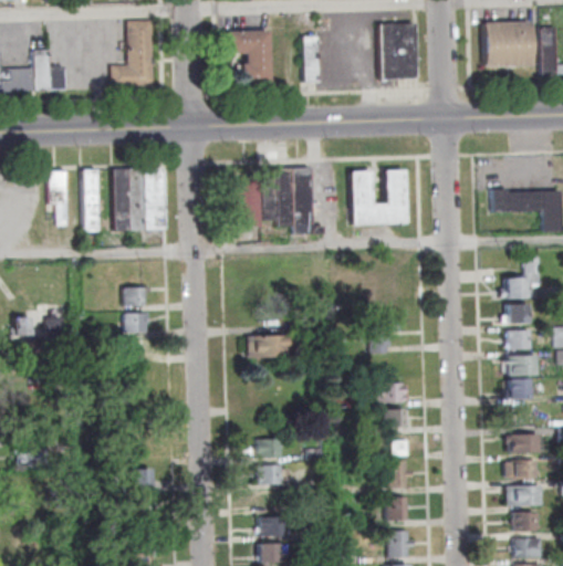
[(154,19),(127,19),(127,64),(113,64),(113,87),(155,87),(154,19)]
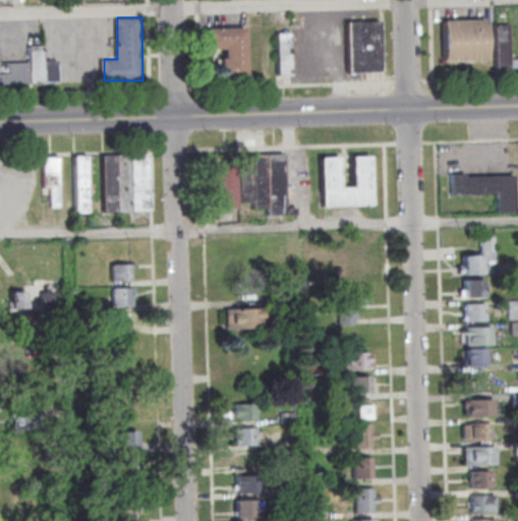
[(384,71),(383,18),(349,19),(350,72),(384,71)]
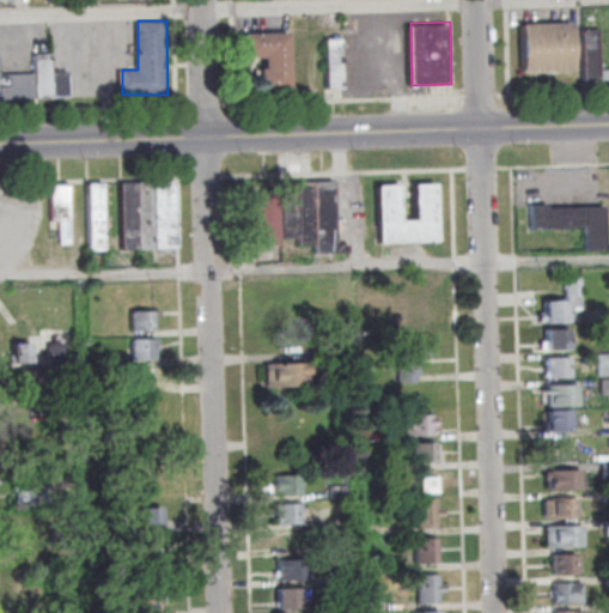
[(524,72),(523,25),(573,24),(574,71),(524,72)]
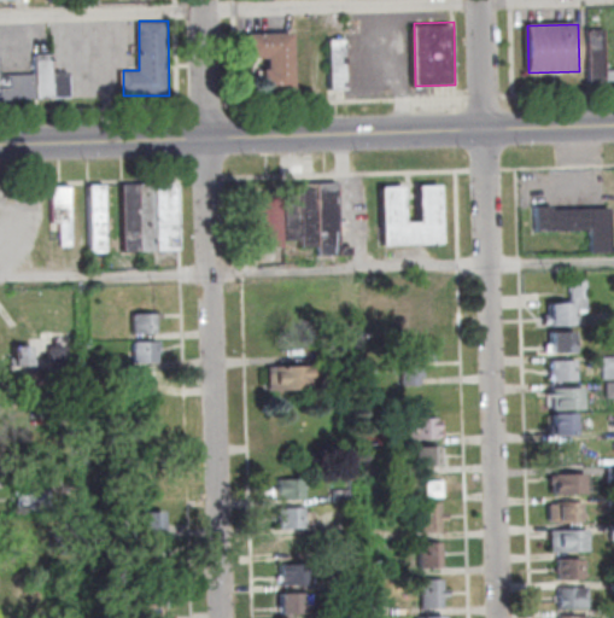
[(607,82),(591,83),(589,30),(604,30),(606,71),(607,82)]
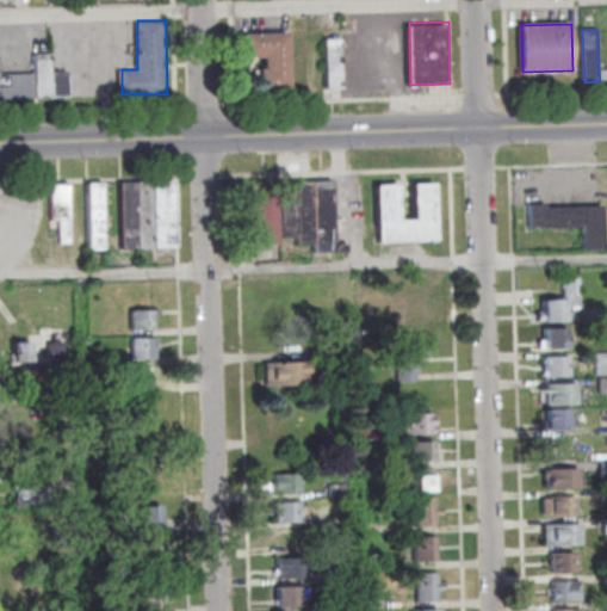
[(290,31),(245,31),(245,56),(260,56),(260,90),(290,88),(290,31)]
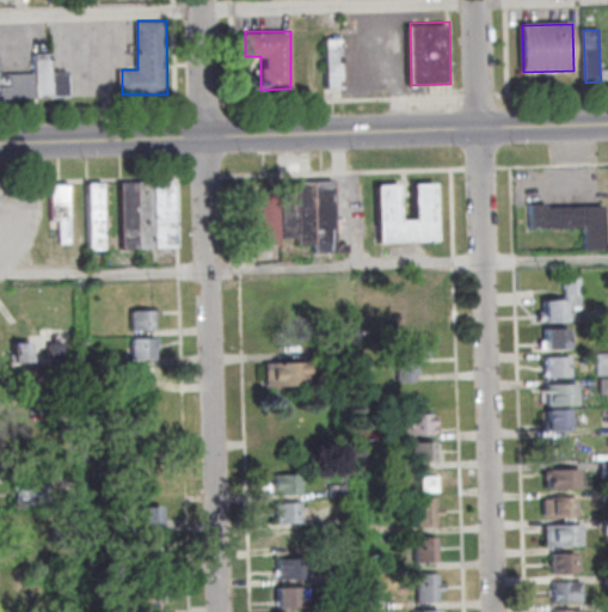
[(347,86),(345,35),(327,36),(329,86),(347,86)]
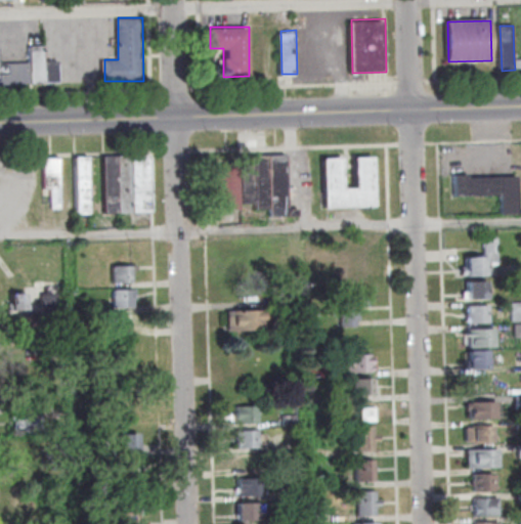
[(0,83),(59,83),(58,60),(43,60),(43,44),(30,45),(30,61),(0,61),(0,83)]
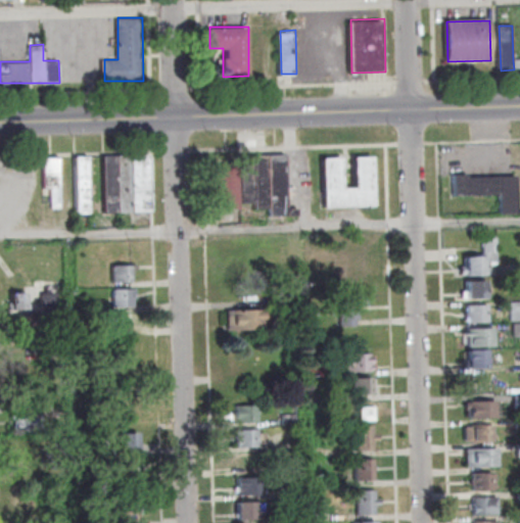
[(243,204),(271,204),(271,215),(300,215),(300,206),(290,206),(289,152),(243,152),(243,204)]
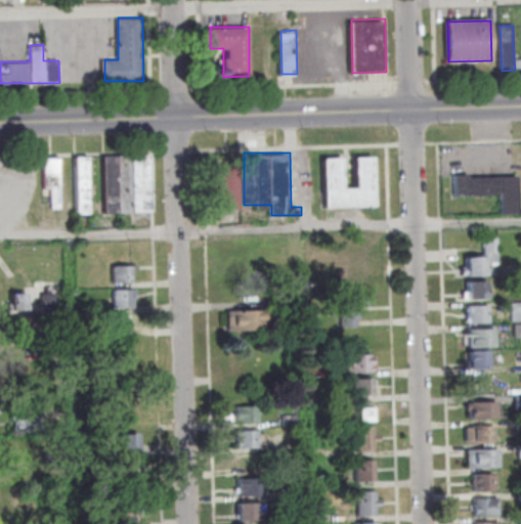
[(152,210),(149,154),(99,156),(101,208),(133,207),(133,211),(152,210)]
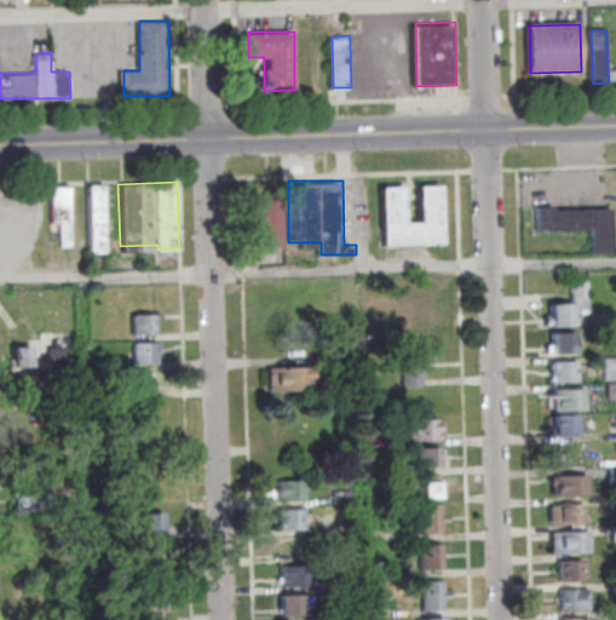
[(88,252),(108,252),(108,183),(88,183),(88,252)]
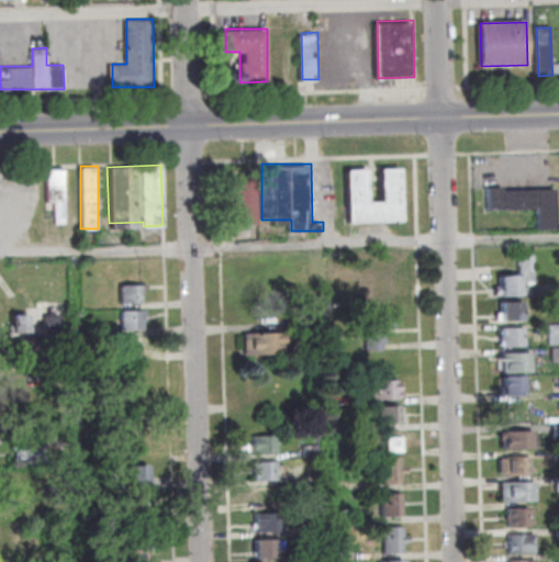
[(65,168),(47,168),(47,204),(55,204),(55,222),(65,222),(65,168)]
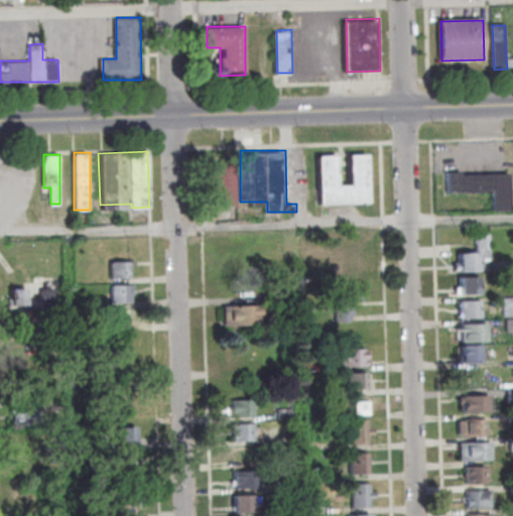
[(319,157),(322,206),(371,204),(369,155),(350,155),(352,185),(340,186),(338,156),(319,157)]
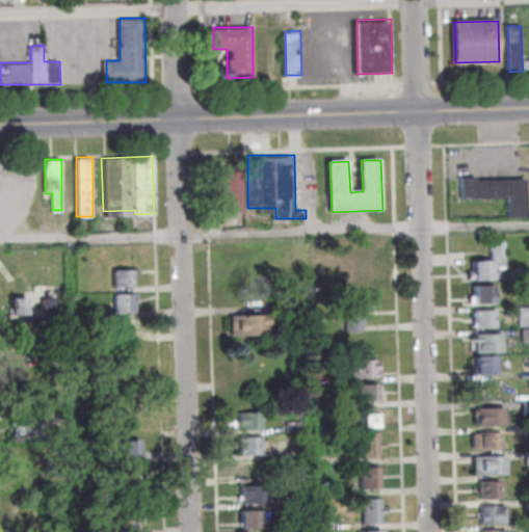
[(219,211),(245,211),(244,165),(219,165),(219,183),(223,183),(225,196),(219,196),(219,211)]
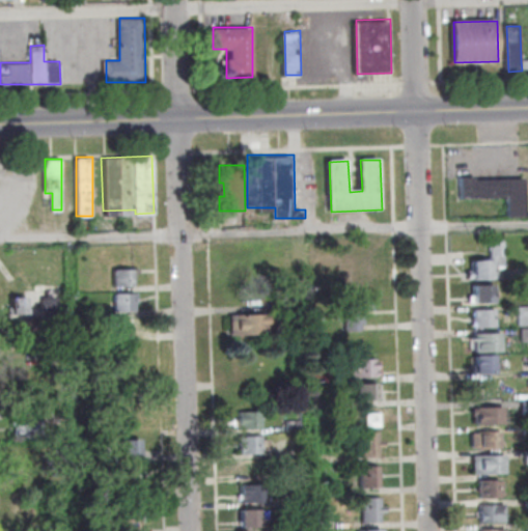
[(463,177),(464,199),(509,198),(510,218),(527,217),(525,179),(476,182),(476,177),(463,177)]
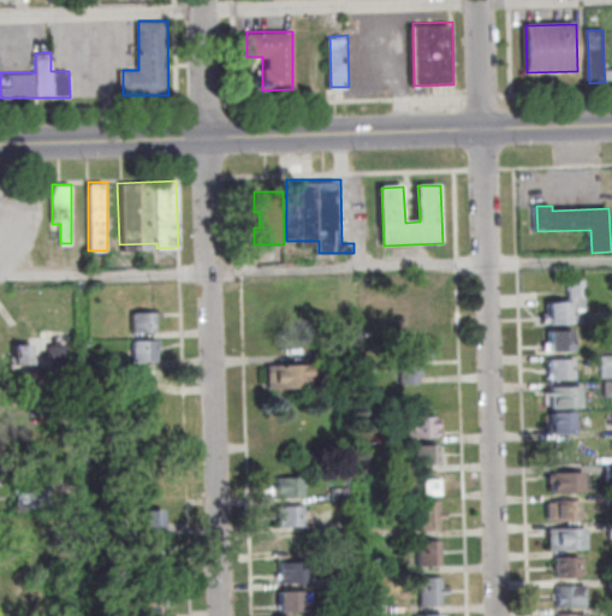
[(548,314),(548,303),(563,302),(563,301),(570,301),(570,300),(571,300),(571,280),(587,280),(587,309),(587,312),(578,313),(578,311),(577,311),(577,320),(574,320),(574,325),(550,326),(550,325),(544,325),(544,315),(548,314)]
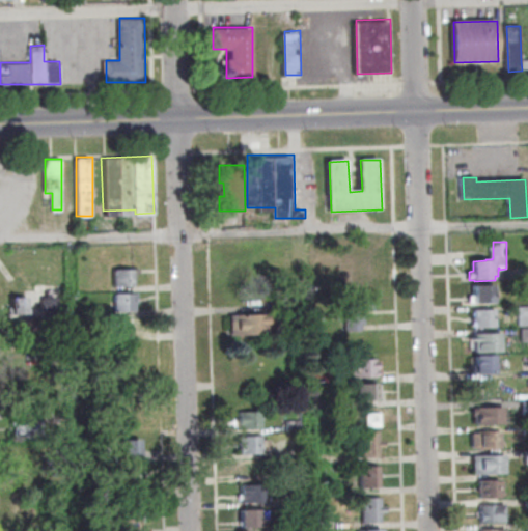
[(284,248),(284,262),(299,261),(299,248),(284,248)]
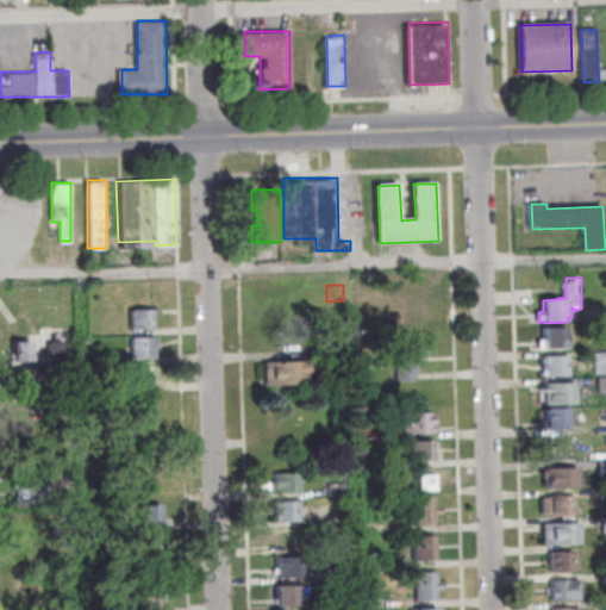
[(310,328),(310,304),(266,304),(266,328),(310,328)]
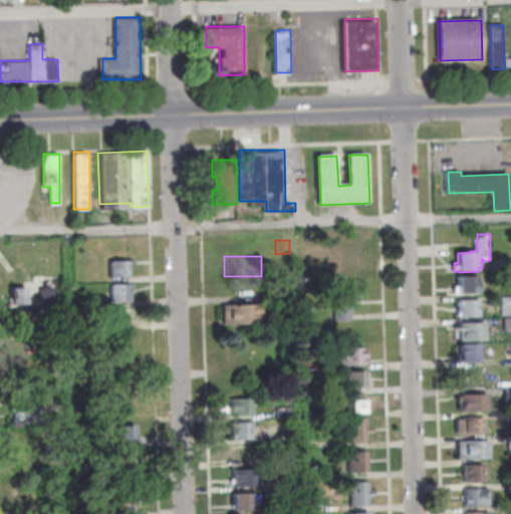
[(336,259),(336,265),(341,265),(341,274),(339,277),(343,281),(343,285),(363,285),(363,270),(352,270),(352,258),(349,259),(336,259)]
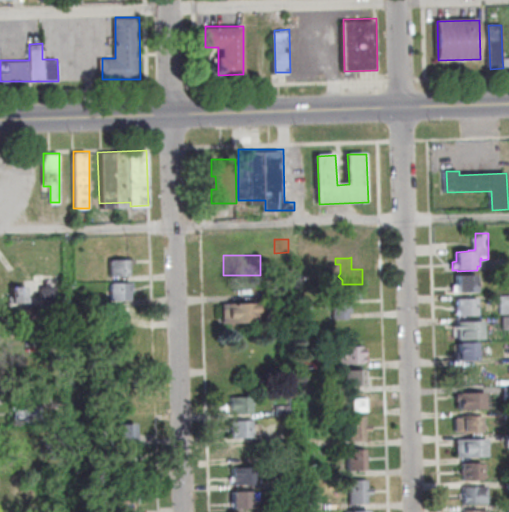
[(135,259),(112,260),(112,277),(123,276),(123,279),(126,279),(126,277),(132,277),(131,265),(135,264),(135,259)]
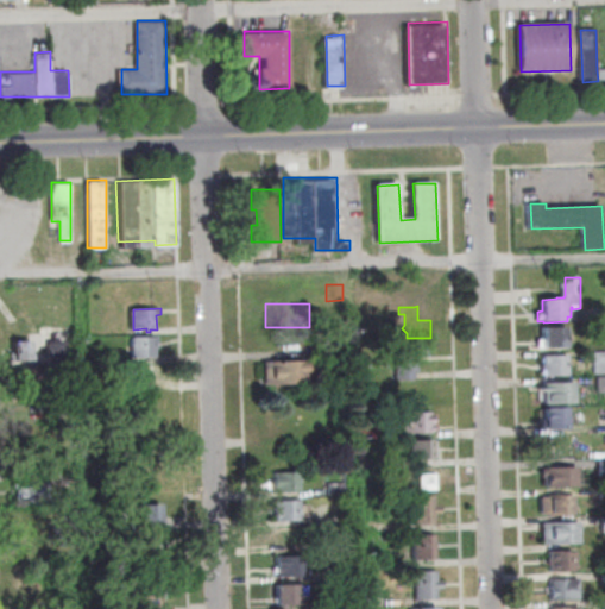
[(566,327),(547,328),(547,330),(546,330),(546,331),(543,331),(543,339),(539,339),(539,349),(567,349),(567,340),(569,340),(569,336),(567,336),(566,327)]
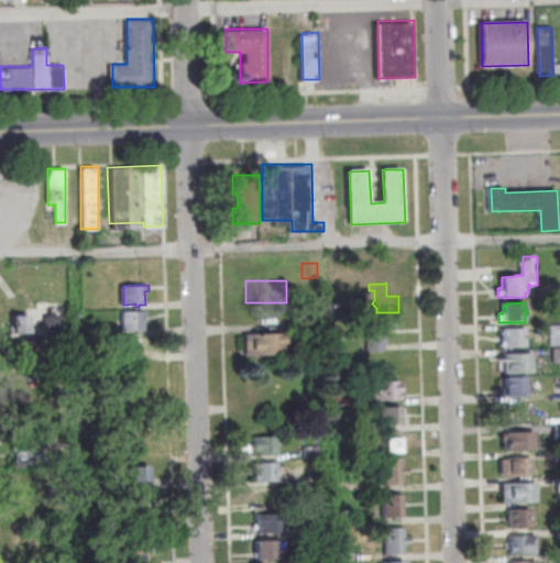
[(52,308),(69,308),(69,339),(45,339),(46,316),(52,316),(52,308)]
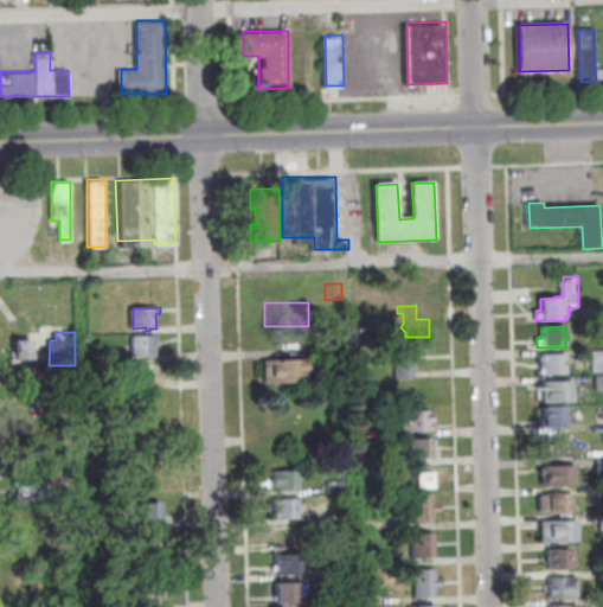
[(156,336),(133,337),(134,357),(158,356),(156,336)]
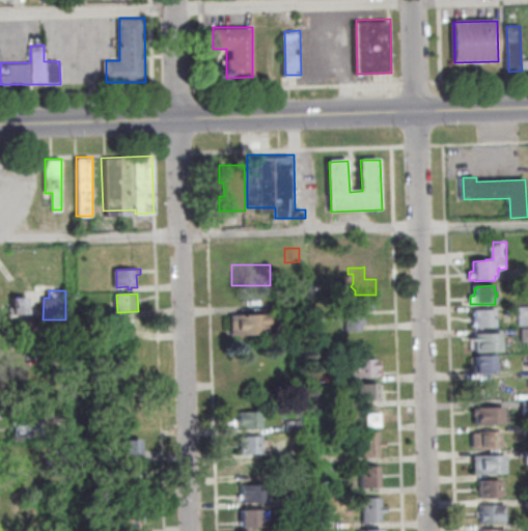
[(28,297),(28,314),(14,315),(12,298),(28,297)]
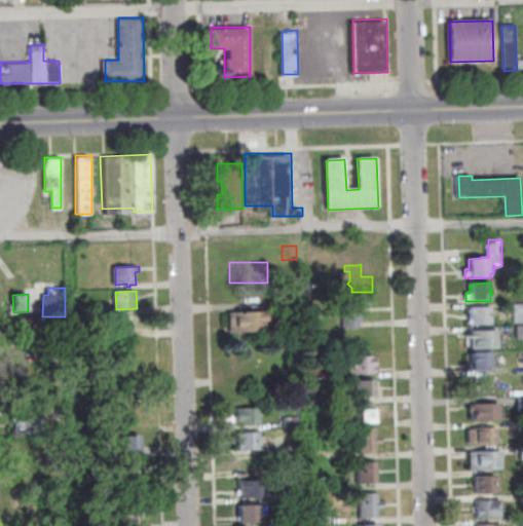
[(372,298),(372,307),(362,307),(363,321),(360,322),(344,322),(345,301),(372,298)]
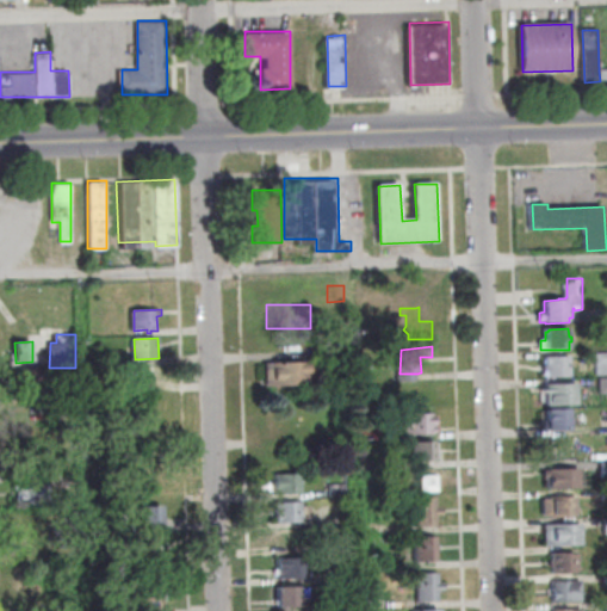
[(573,377),(557,378),(557,380),(553,380),(552,378),(549,378),(549,377),(545,377),(545,366),(547,366),(546,364),(545,364),(545,360),(547,360),(547,357),(549,357),(549,358),(571,357),(573,377)]
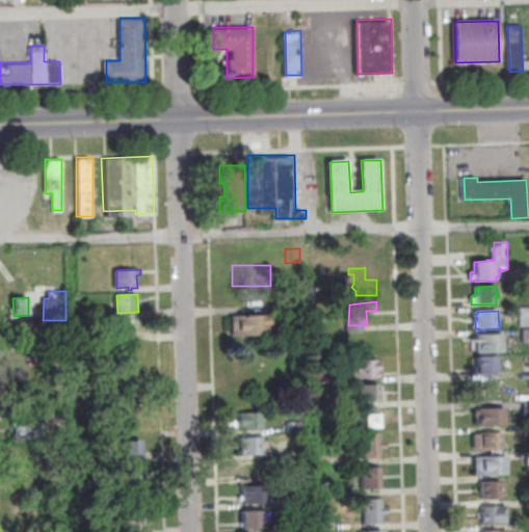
[(269,314),(232,314),(232,335),(269,335),(269,314)]
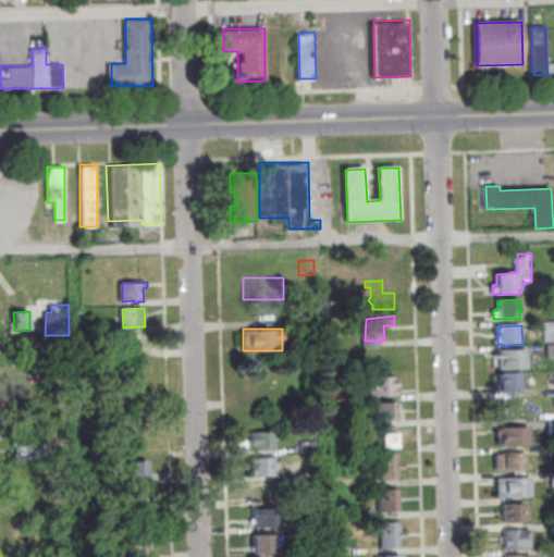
[(145,333),(123,333),(123,355),(145,355),(145,333)]
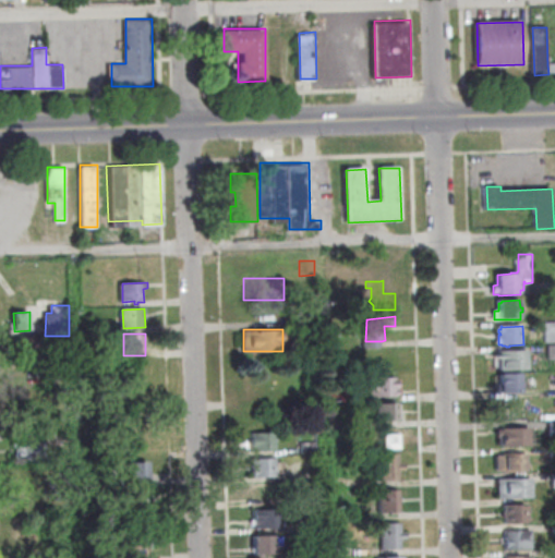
[(14,338),(15,358),(37,356),(37,339),(31,340),(31,338),(14,338)]
